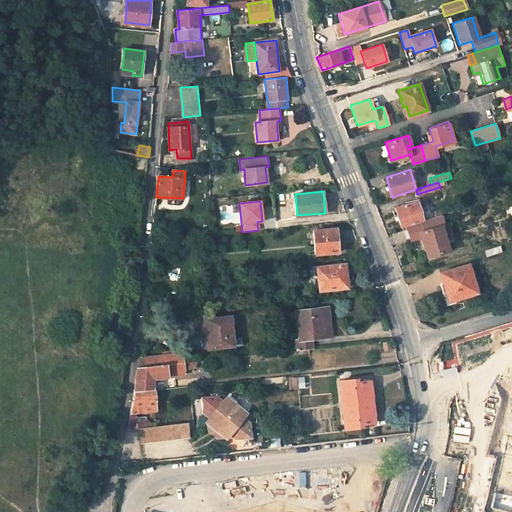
[(417,201),(395,207),(401,226),(418,221),(422,220),(417,201)]
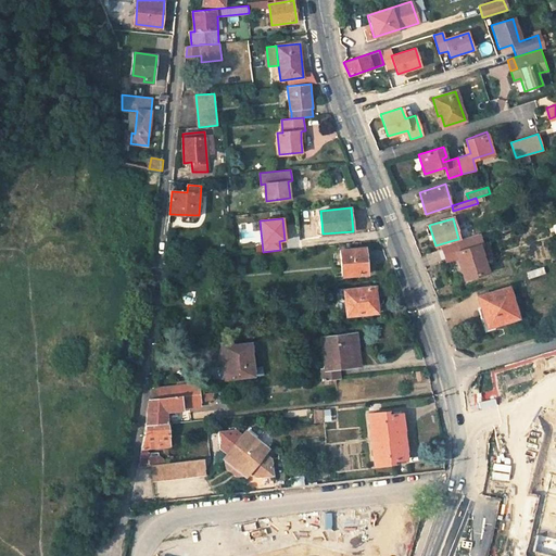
[(458,239),(454,240),(457,250),(454,251),(463,278),(485,270),(483,264),(479,250),(483,249),(479,232),(458,239)]
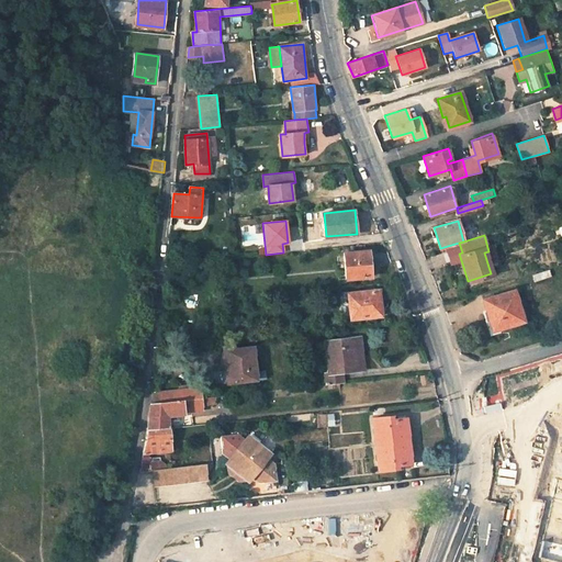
[(345,253),(347,279),(372,277),(369,250),(345,253)]
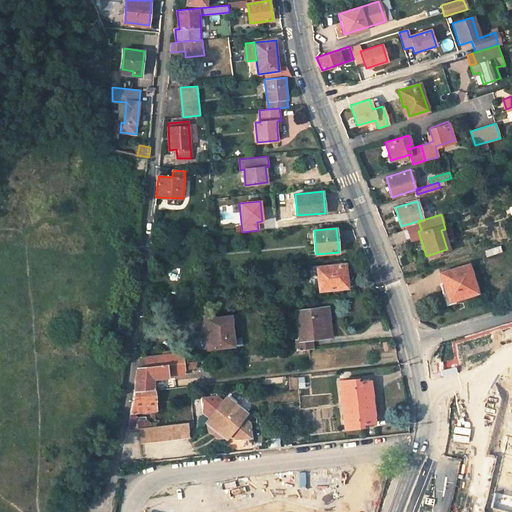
[(445,229),(441,230),(445,243),(453,241),(449,228),(445,229)]
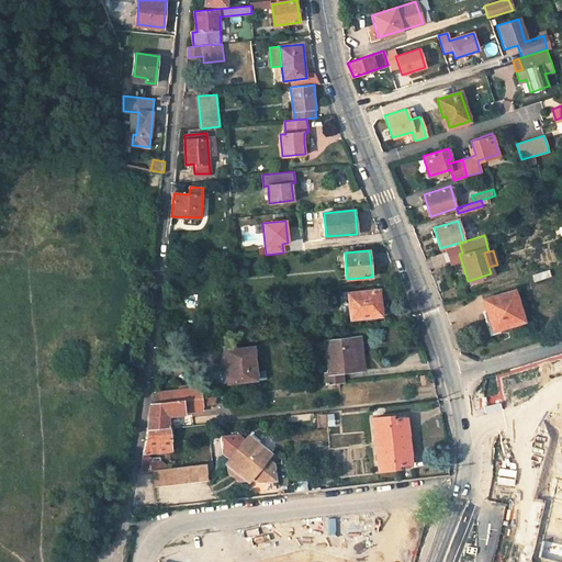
[(348,293),(351,318),(382,315),(379,290),(348,293)]
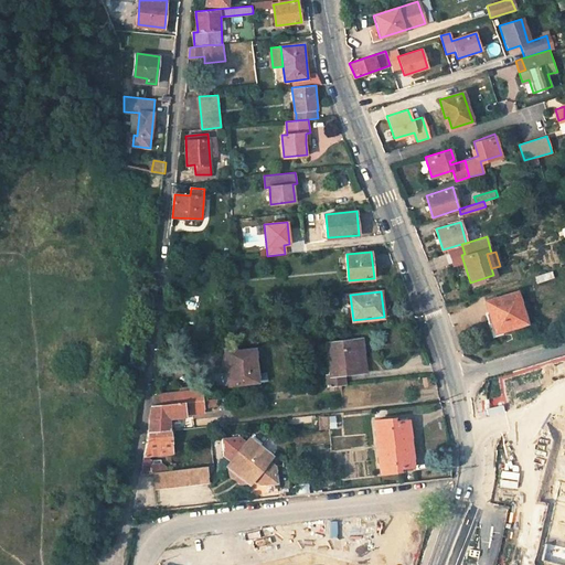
[(516,291),(486,301),(492,323),(498,322),(501,331),(526,323),(516,291)]
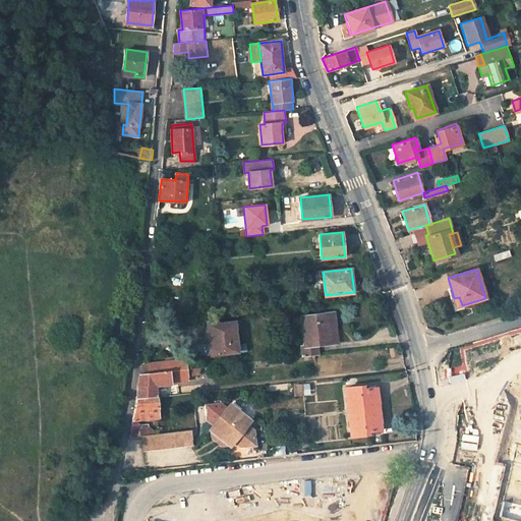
[(193,270),(192,277),(195,278),(203,279),(204,271),(193,270)]
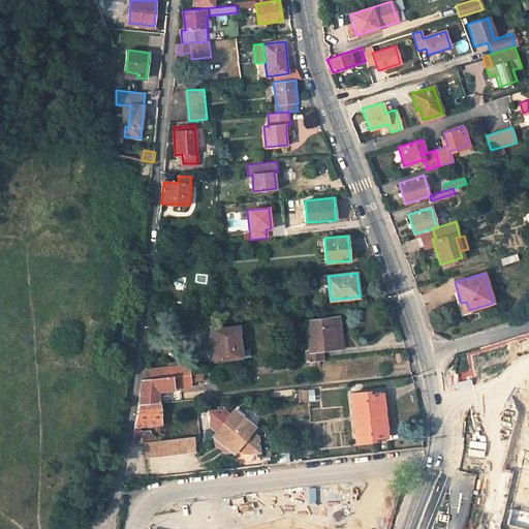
[(324,360),(323,349),(342,347),(341,338),(336,338),(334,318),(307,321),(310,351),(306,351),(308,361),(324,360)]
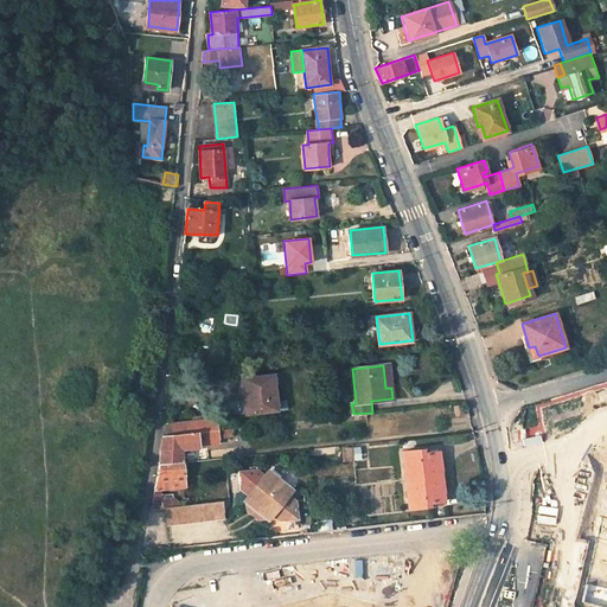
[(244,401),(246,413),(278,409),(274,375),(247,378),(248,400),(244,401)]
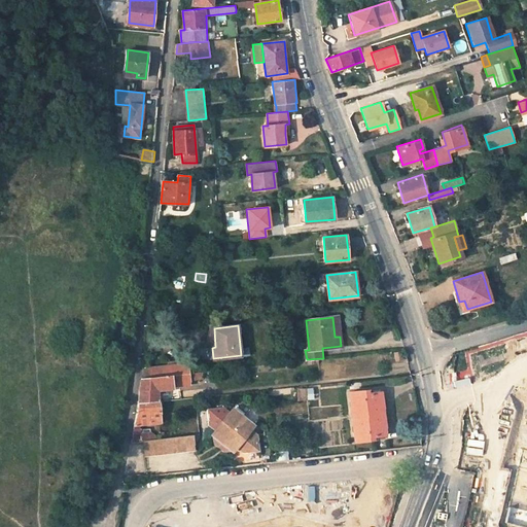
[(289,328),(290,342),(297,342),(295,327),(289,328)]
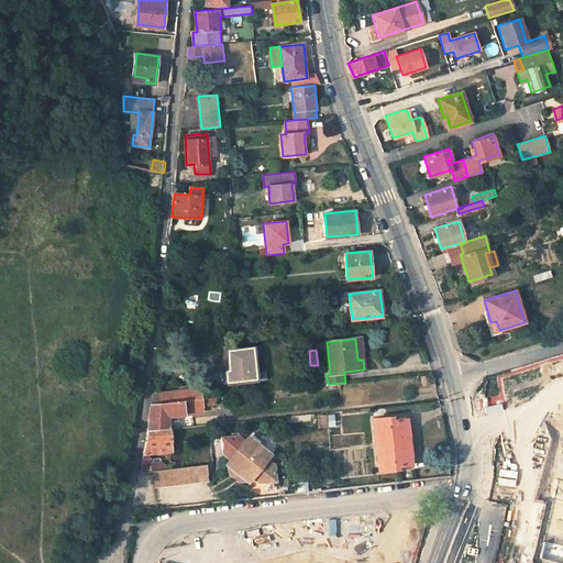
[(158,393),(159,403),(203,398),(201,387),(158,393)]
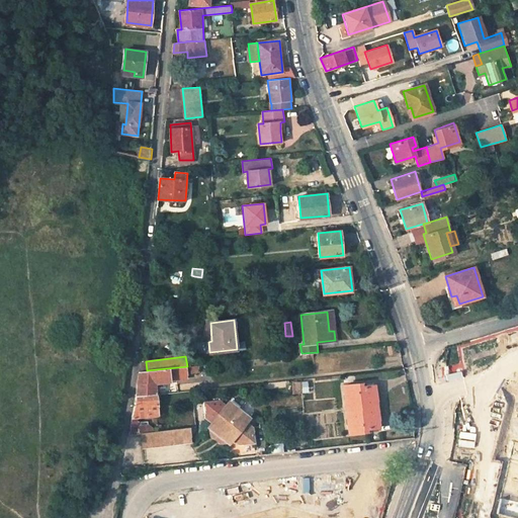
[(200,372),(200,364),(187,366),(187,373),(200,372)]
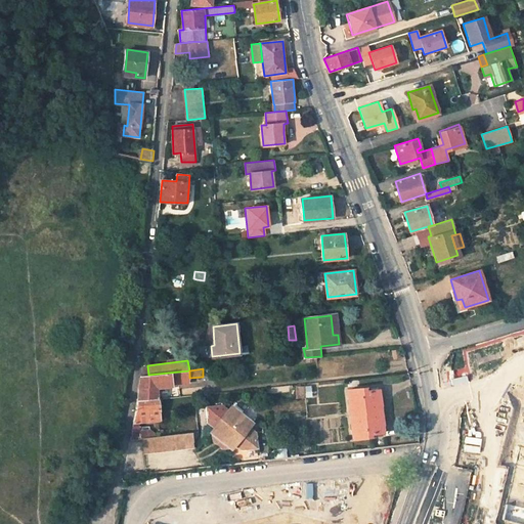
[(148,375),(139,376),(139,382),(137,400),(158,398),(157,388),(157,386),(172,384),(190,382),(189,378),(189,370),(148,375)]
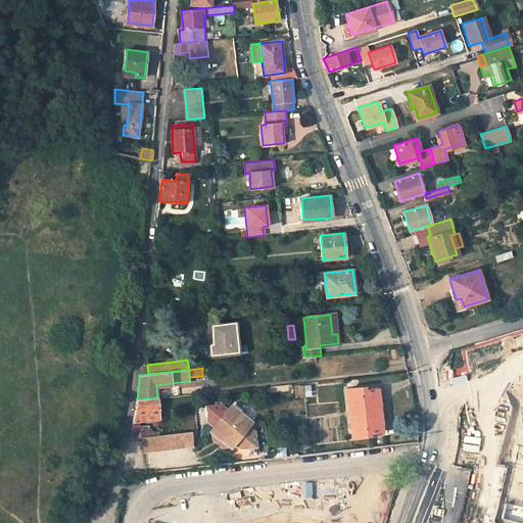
[(380,411),(378,389),(365,390),(365,387),(347,389),(349,414),(380,411)]
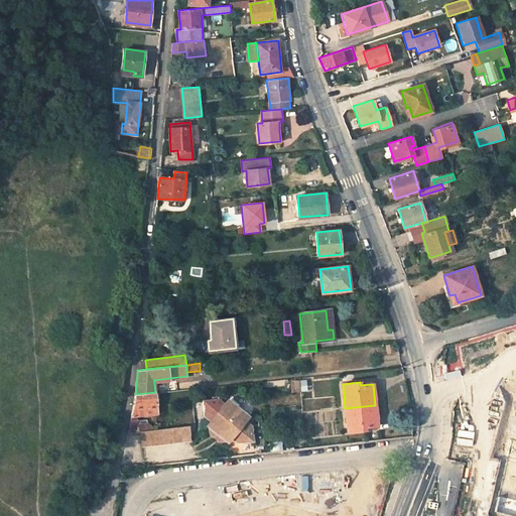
[(130,420),(137,419),(138,415),(143,415),(142,412),(147,412),(147,413),(158,412),(155,392),(135,394),(133,402),(130,420)]
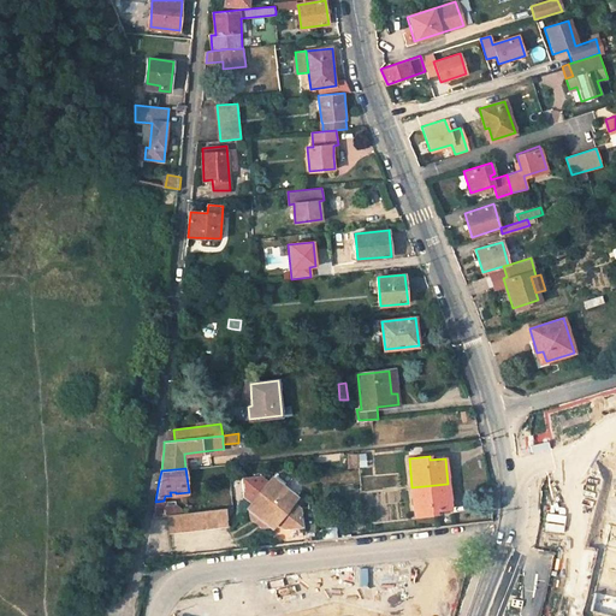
[(261,475),(243,478),(244,495),(253,502),(248,507),(249,508),(272,527),(273,528),(277,522),(284,527),(302,525),(301,508),(294,502),(298,497),(273,475),(268,481),(261,475)]
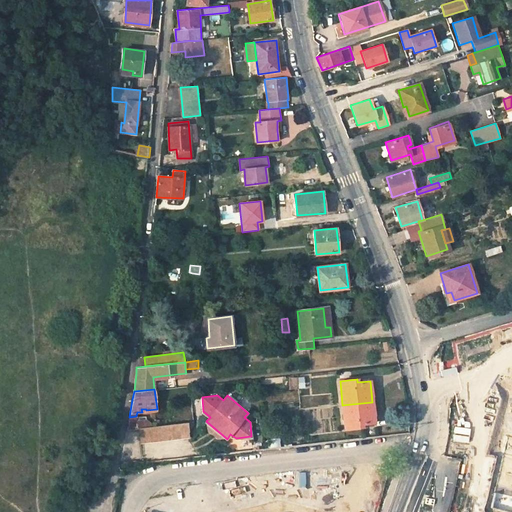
[(342,405),(345,428),(362,426),(362,423),(374,422),(372,402),(342,405)]
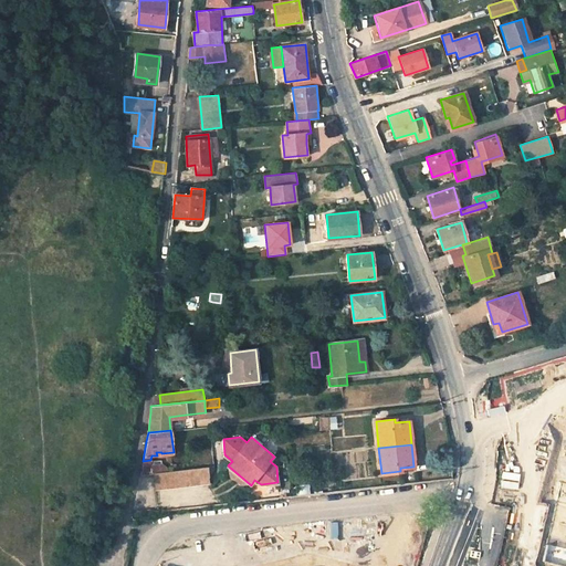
[(565,565),(565,459),(540,565),(565,565)]
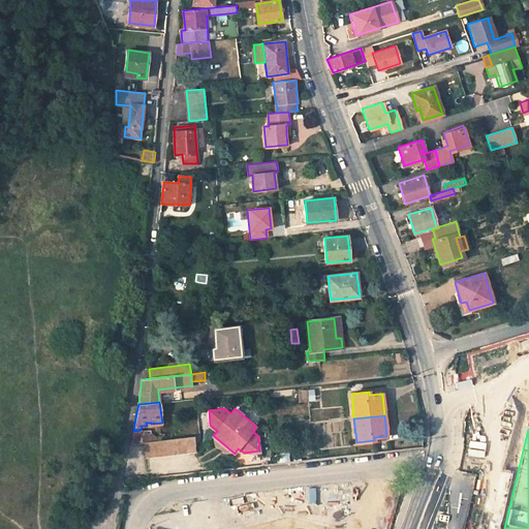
[(157,440),(157,436),(153,433),(142,434),(133,435),(131,443),(144,442),(157,440)]
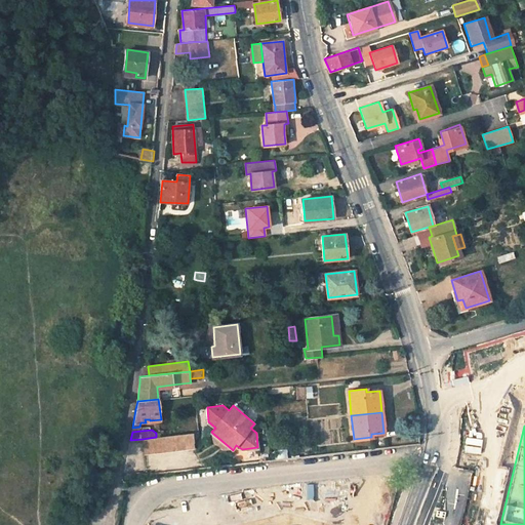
[(143,439),(144,452),(194,447),(193,433),(156,437),(143,439)]
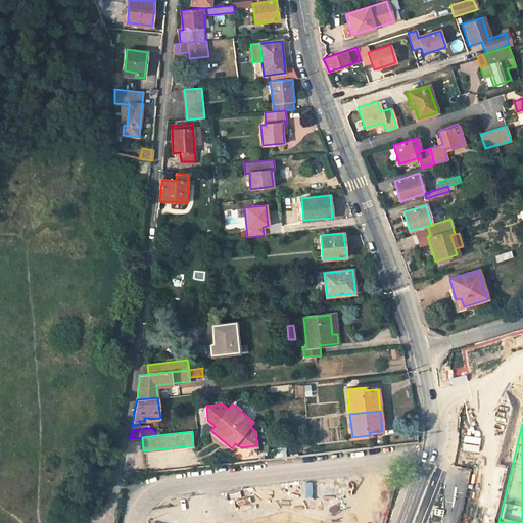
[(211,431),(212,438),(223,447),(231,447),(211,431)]
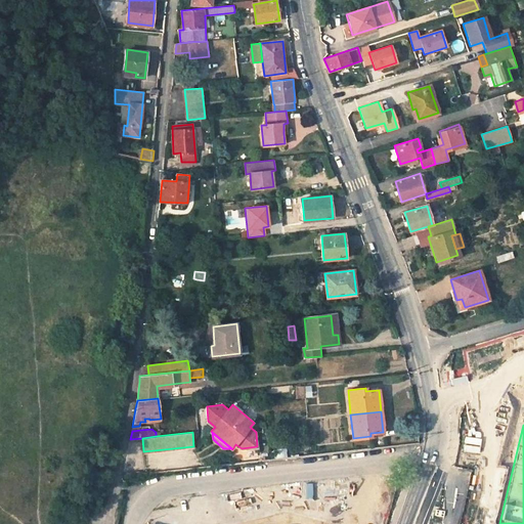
[(288,457),(287,448),(274,449),(274,459),(288,457)]
